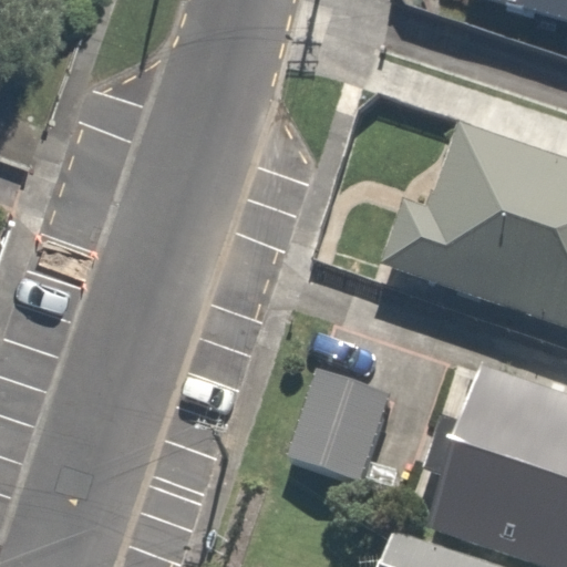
[(566,0),(475,0),(473,11),(566,34),(566,0)]
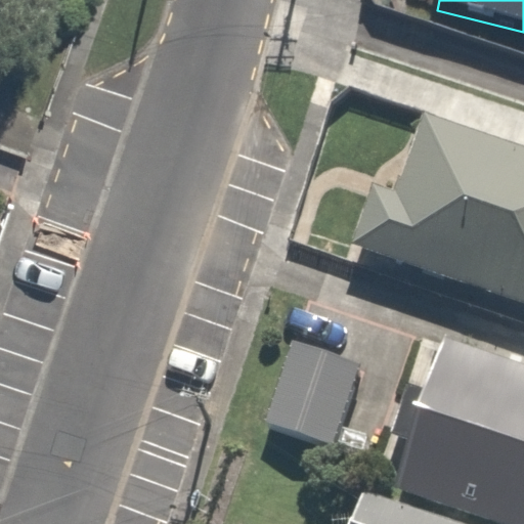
[(523,164),(416,126),(389,201),(367,193),(344,259),(523,322),(523,164)]
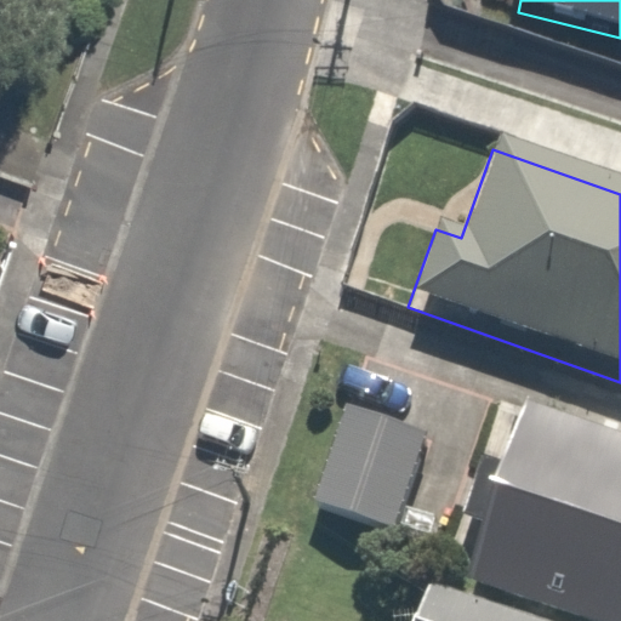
[(455,588),(536,620),(620,620),(620,445),(525,408),(455,588)]
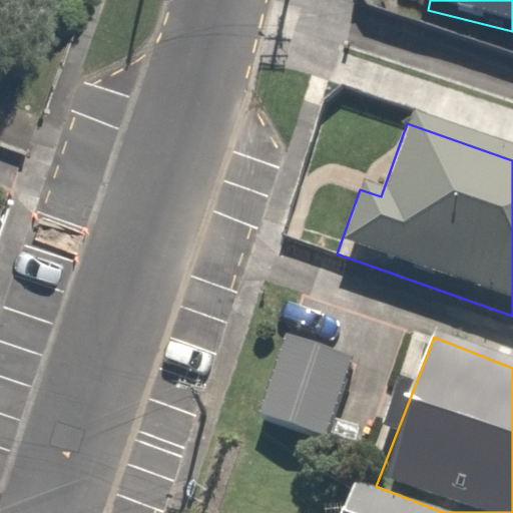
[(313,442),(347,374),(281,342),(247,409),(313,442)]
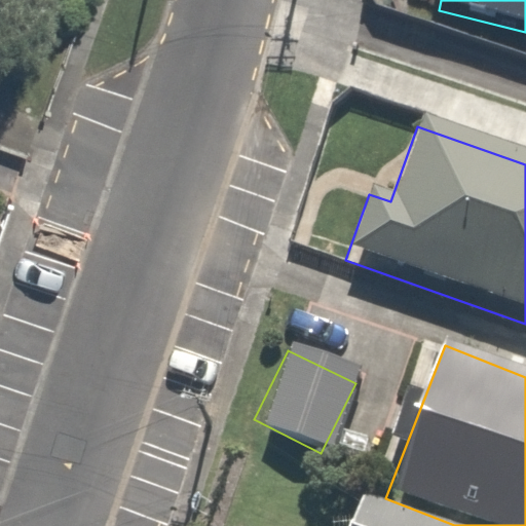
[(454,525),(385,498),(382,504),(360,495),(347,525),(454,525)]
